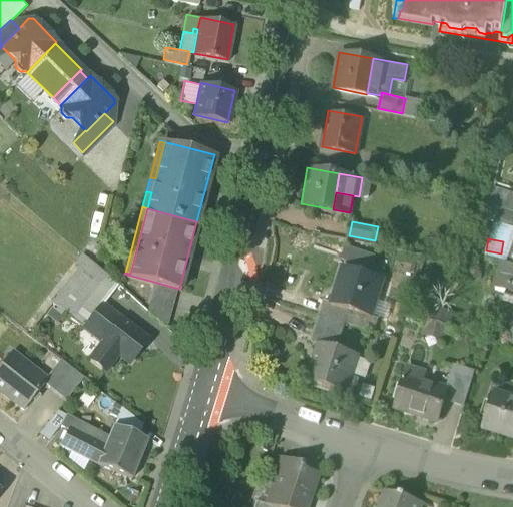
[(341,257),(371,267),(375,252),(345,243),(341,257)]
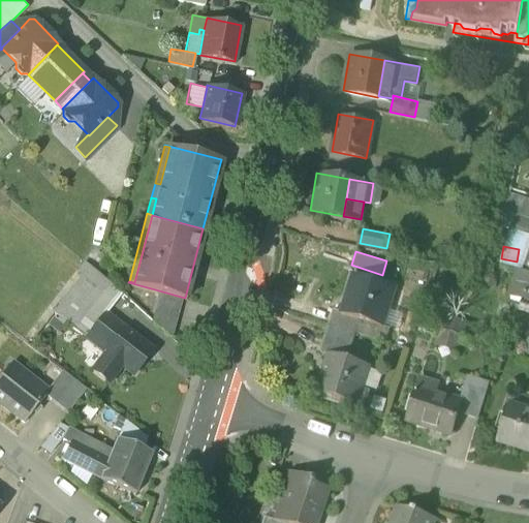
[(528,257),(525,270),(519,268),(510,295),(522,298),(524,293),(528,294),(528,257)]
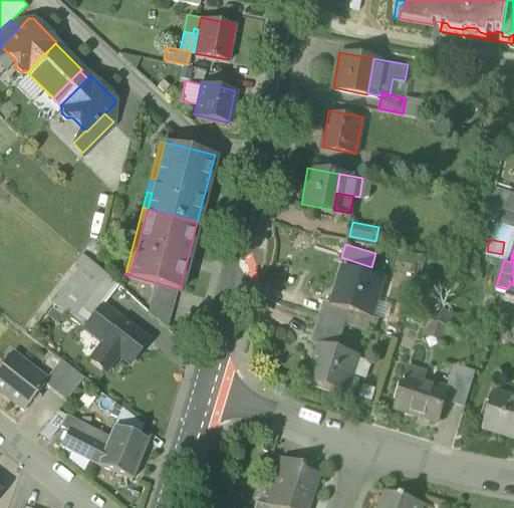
[(52,301),(81,324),(100,300),(115,281),(86,255),(79,262),(81,263),(52,301)]
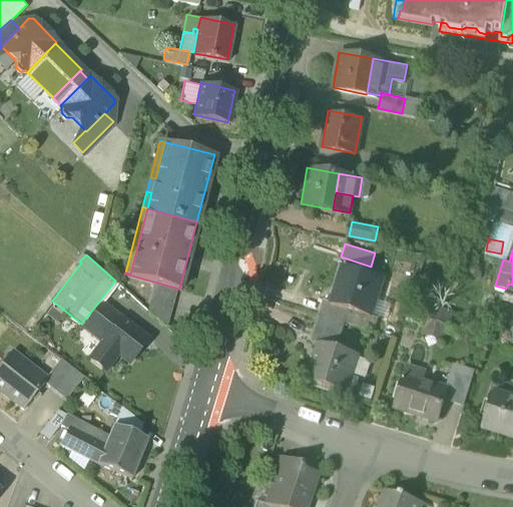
[(349,308),(370,314),(370,313),(382,276),(344,264),(337,284),(339,285),(334,301),(332,300),(332,301),(332,302),(349,308)]
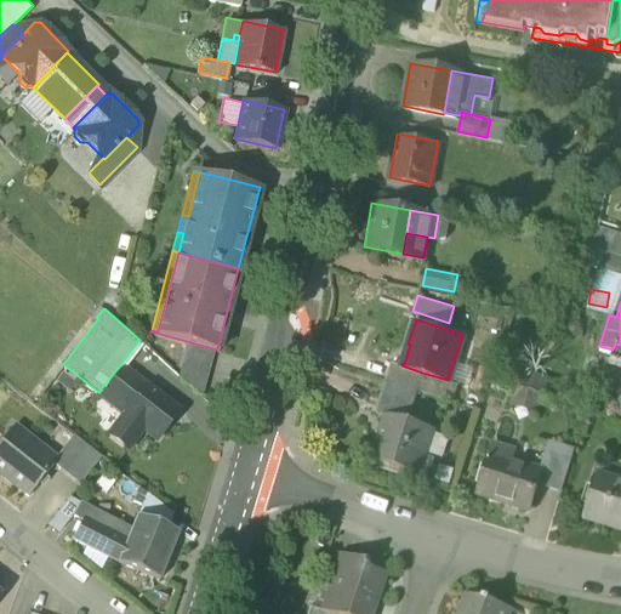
[(174,370),(200,393),(212,348),(182,340),(174,370)]
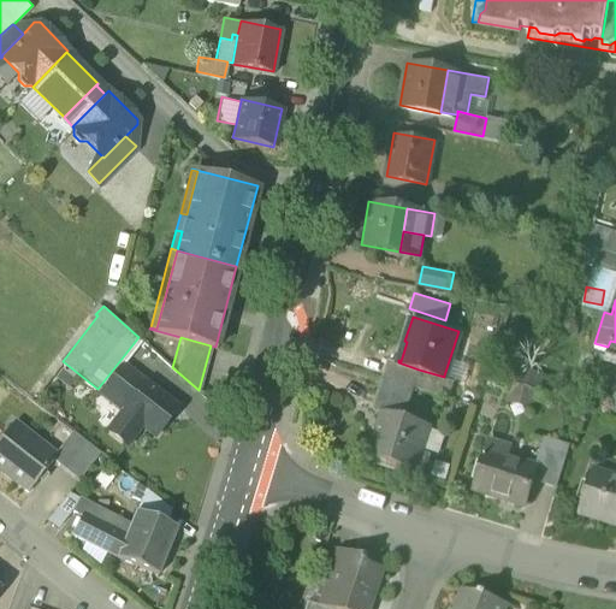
[(389,358),(383,374),(414,384),(419,370),(398,362),(398,361),(389,358)]
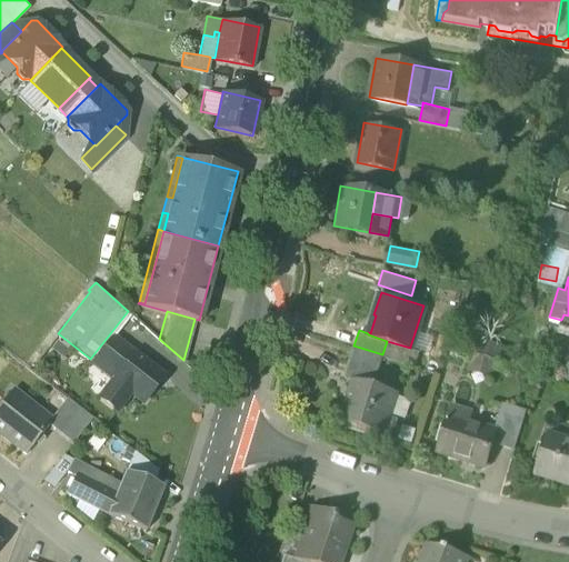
[(90,359),(112,377),(133,350),(111,332),(90,359)]
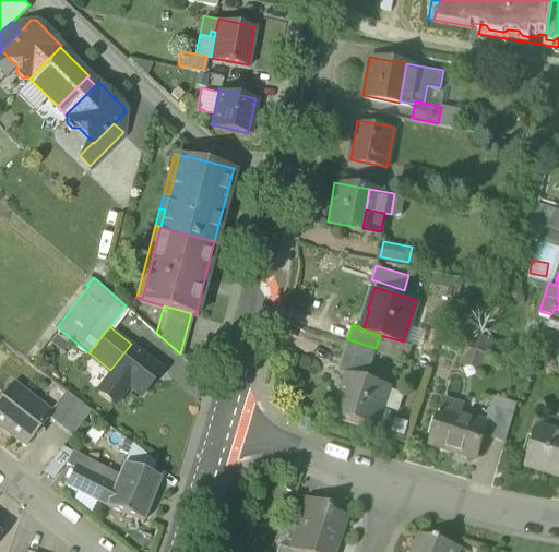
[(376,349),(407,359),(412,344),(403,340),(403,342),(380,335),(376,348),(376,349)]
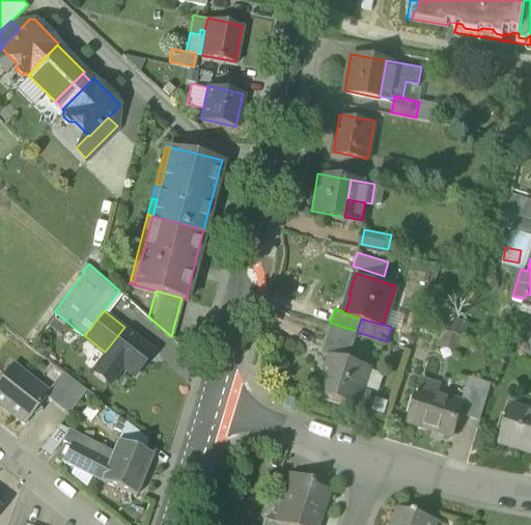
[(357,332),(357,331),(330,323),(322,351),(330,354),(330,352),(348,358),(357,332)]
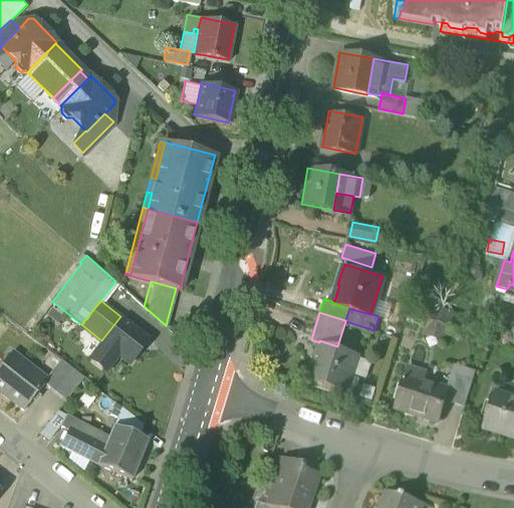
[(120,316),(101,340),(115,351),(129,362),(143,345),(137,340),(143,332),(121,316),(120,316)]
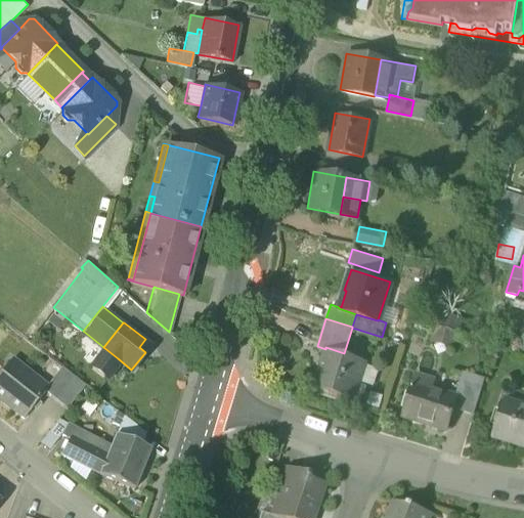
[(435,334),(450,339),(453,328),(438,322),(435,334)]
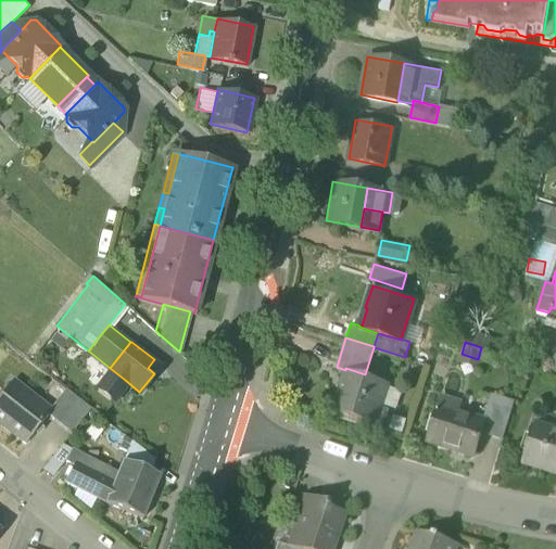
[(148,368),(154,373),(160,365),(154,359),(148,368)]
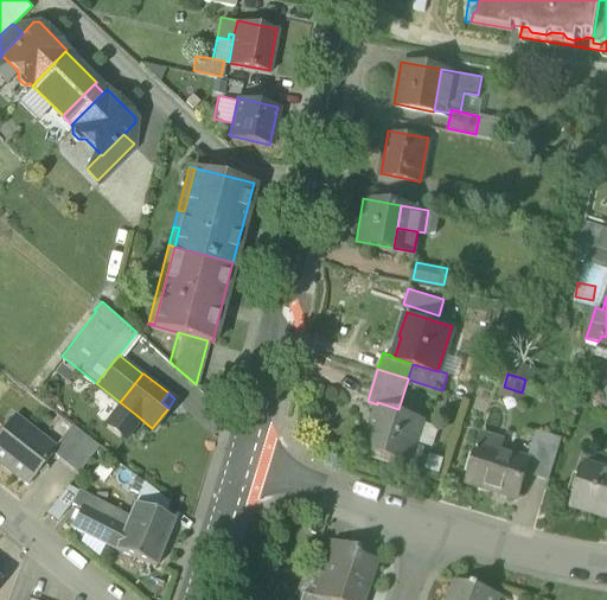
[(120,436),(136,415),(120,402),(103,423),(120,436)]
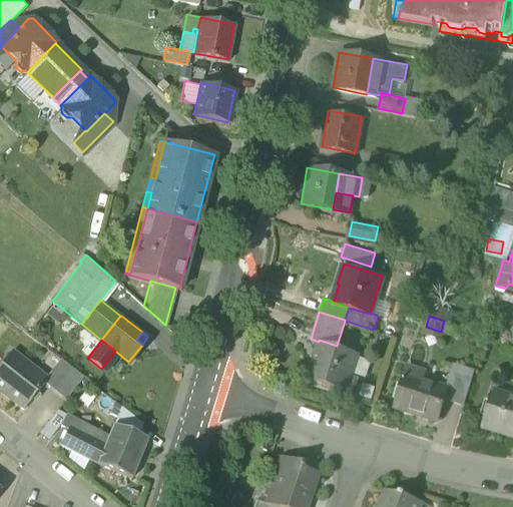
[(307,379),(346,391),(358,352),(337,346),(319,340),(319,342),(321,343),(316,358),(314,358),(307,379)]
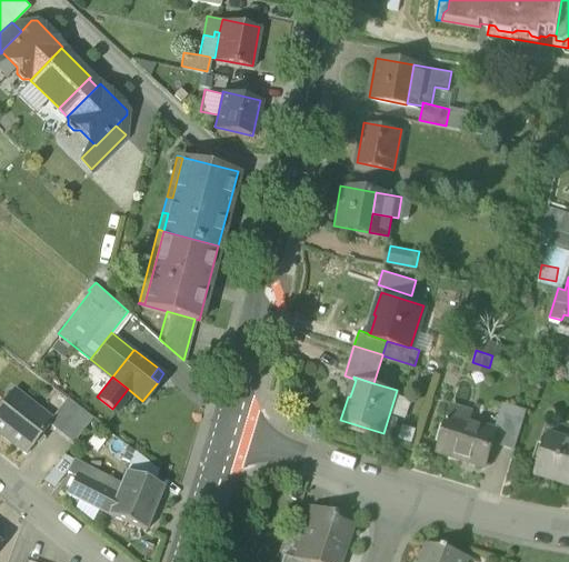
[(0,430),(26,451),(51,419),(11,388),(0,401),(0,430)]
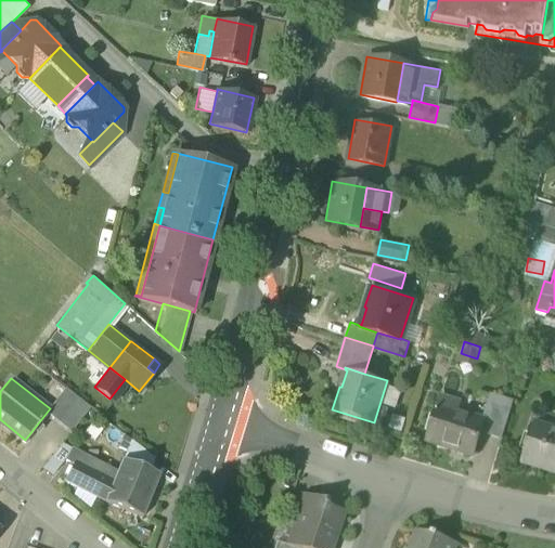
[(51,415),(69,430),(89,405),(71,390),(51,415)]
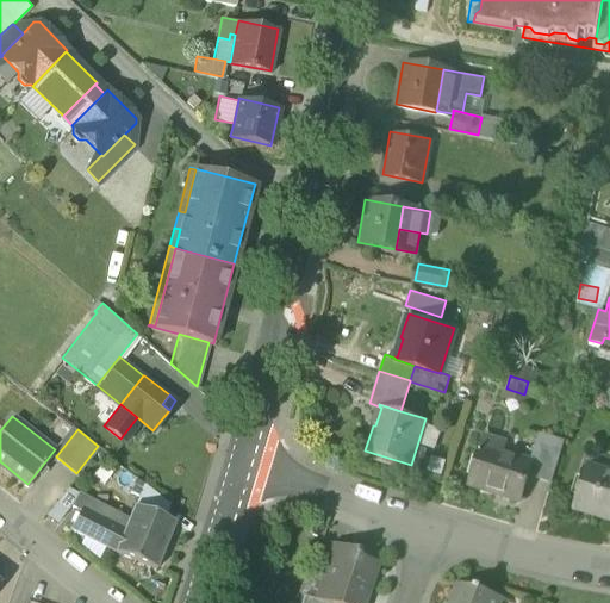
[(531,453),(539,455),(542,446),(560,451),(564,439),(539,430),(531,453)]
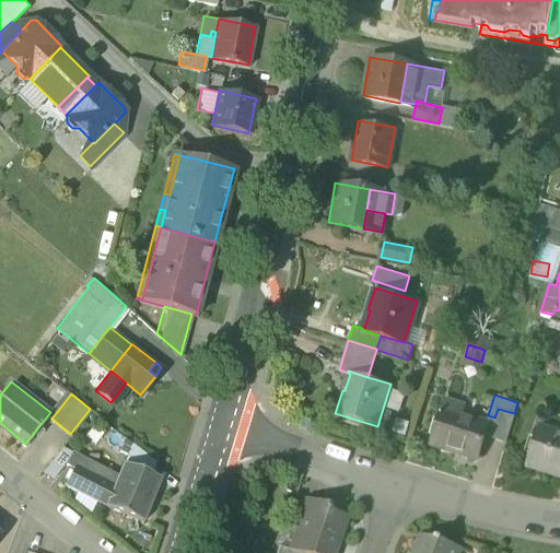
[(453,447),(477,455),(485,432),(488,421),(486,420),(462,412),(461,414),(441,408),(430,443),(452,449),(453,447)]
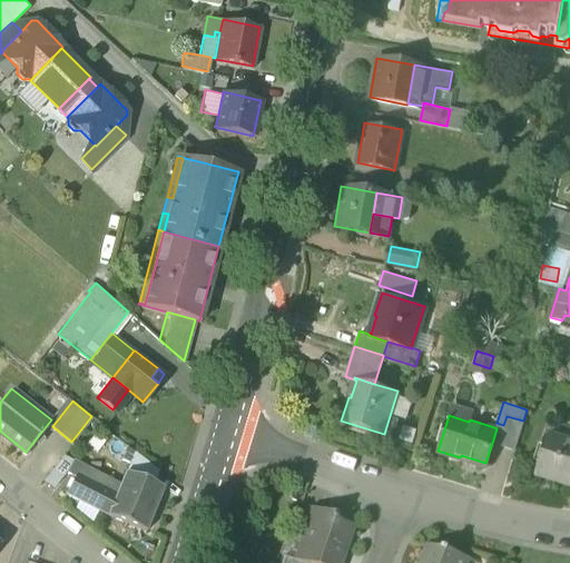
[(498,441),(514,447),(523,421),(507,416),(503,425),(498,441)]
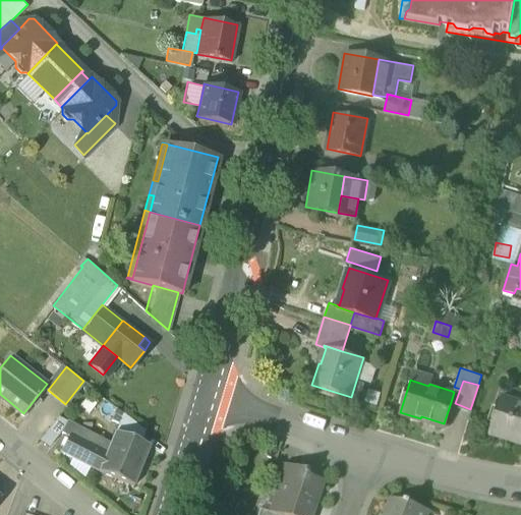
[(454,387),(452,391),(454,392),(451,402),(455,403),(460,389),(454,387)]
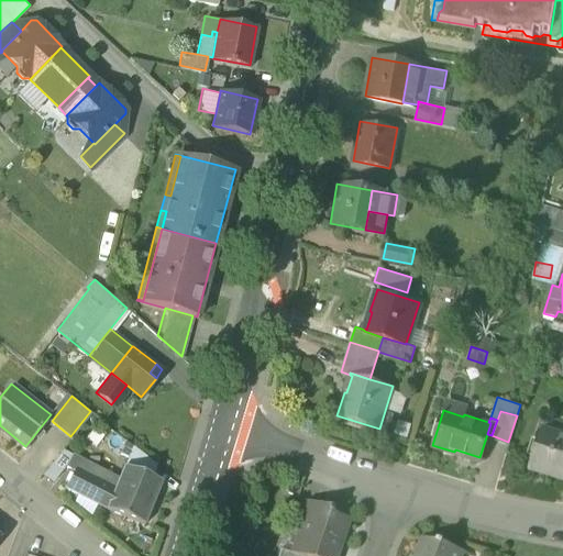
[(555,471),(562,474),(562,437),(560,437),(561,432),(540,425),(528,465),(554,474),(555,471)]
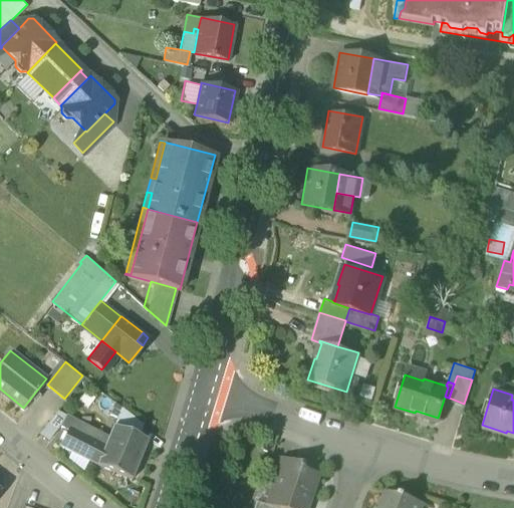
[(116,415),(122,418),(125,409),(114,401),(109,413),(116,415)]
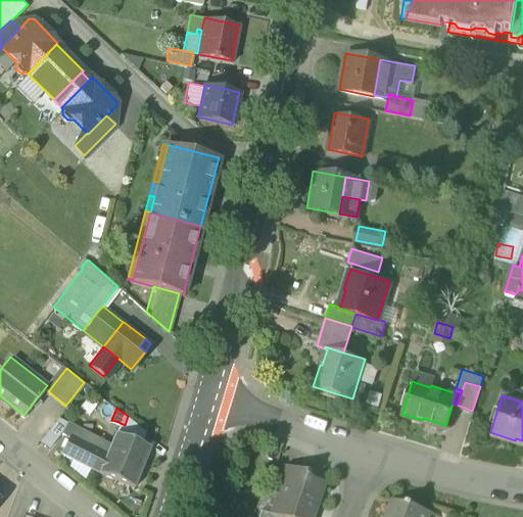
[(60,452),(99,470),(109,443),(99,438),(100,437),(67,420),(58,416),(54,422),(62,428),(61,431),(68,435),(60,452)]
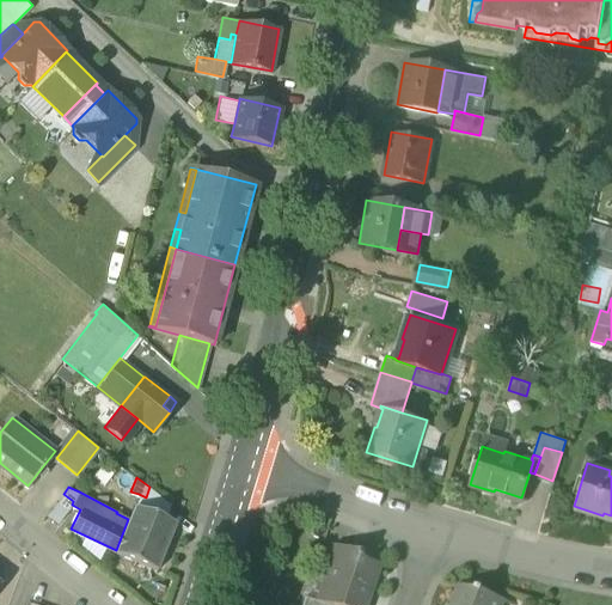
[(134,505),(165,518),(171,503),(150,487),(146,497),(139,494),(134,505)]
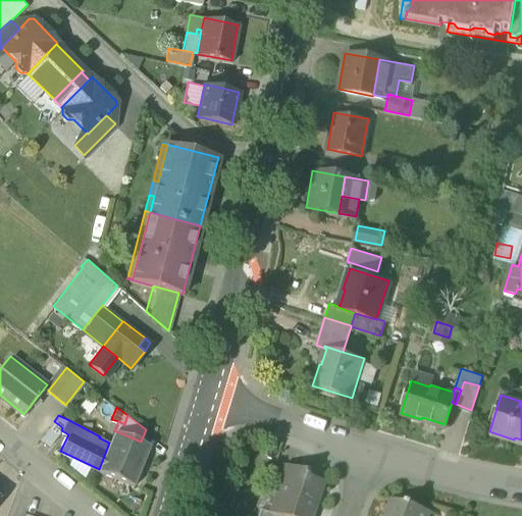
[(42,435),(51,444),(61,430),(62,427),(54,421),(42,435)]
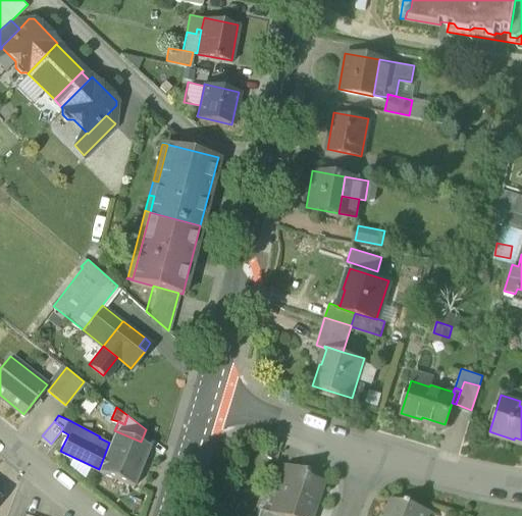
[(114,430),(109,443),(99,469),(99,470),(134,484),(149,445),(141,442),(114,430)]
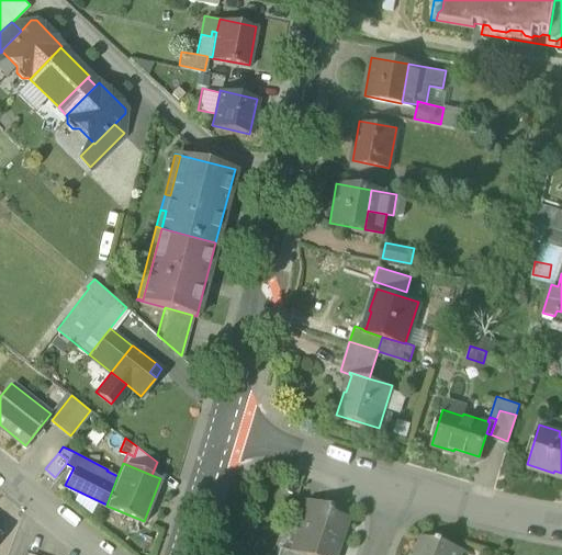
[(304,554),(334,554),(349,514),(330,509),(332,507),(307,498),(290,548),(290,550),(304,554)]
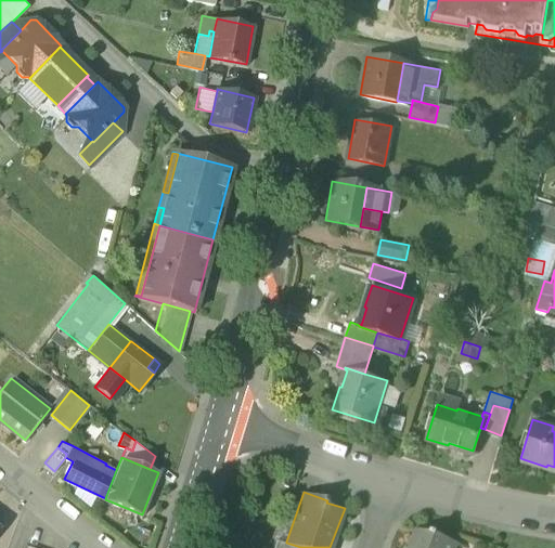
[(411,547),(418,527),(416,526),(409,547),(411,547)]
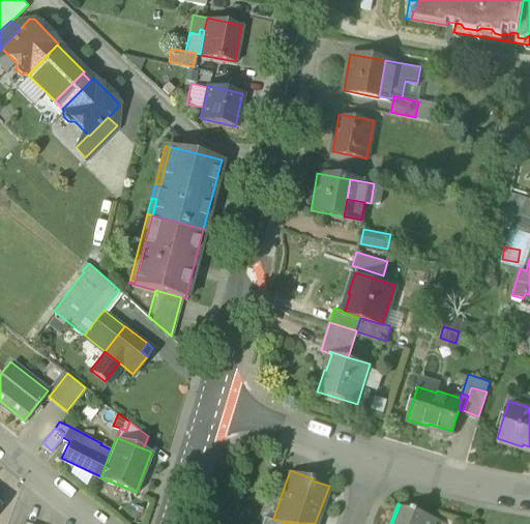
[(428,523),(432,515),(417,511),(417,510),(413,507),(412,508),(400,504),(392,523),(428,523)]
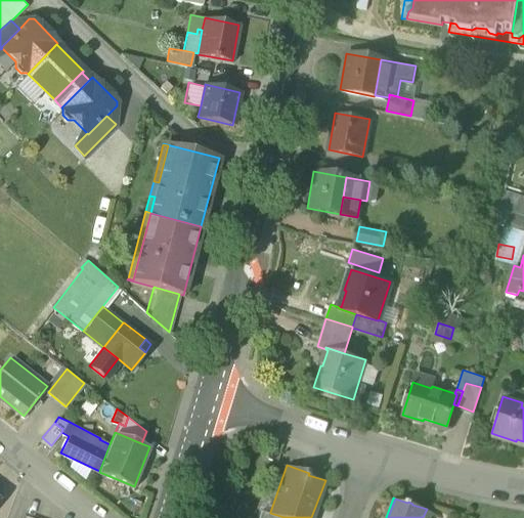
[(284,517),(270,513),(270,512),(260,509),(256,517),(284,517)]
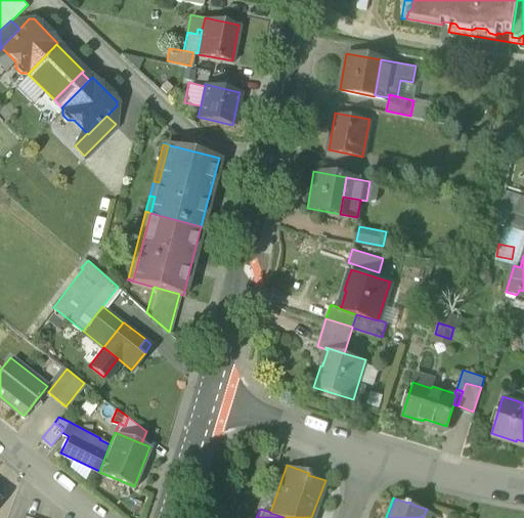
[(429,517),(432,511),(427,509),(423,517),(429,517)]
